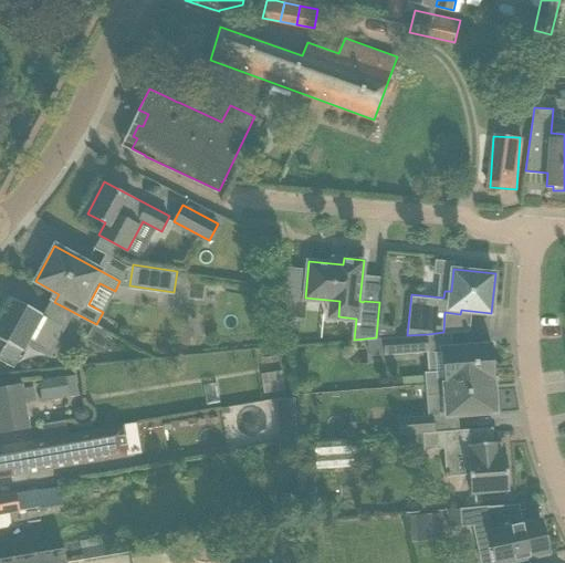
[(0,352),(0,358),(14,366),(30,337),(50,347),(63,323),(12,295),(0,318),(0,337),(8,342),(4,345),(0,352)]
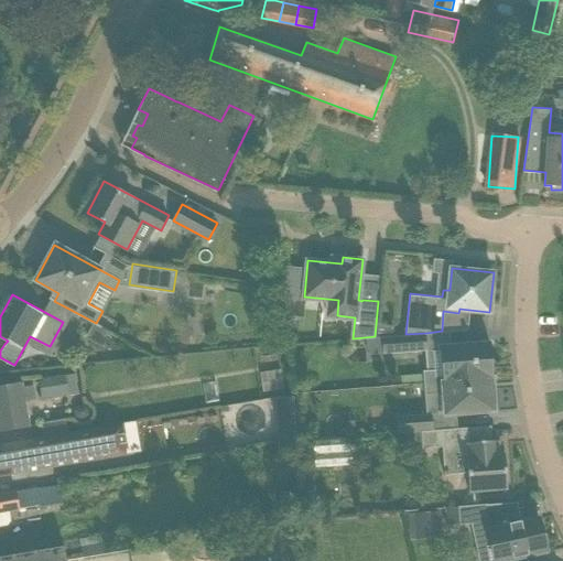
[(426,333),(405,334),(382,336),(383,353),(428,349),(426,333)]
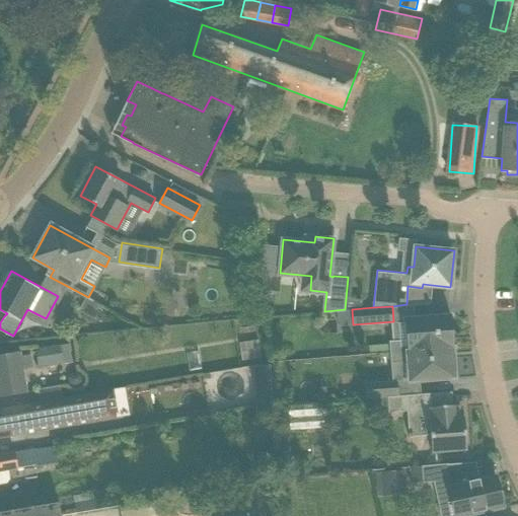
[(389,343),(390,351),(452,346),(452,347),(454,347),(451,314),(405,318),(407,339),(389,340),(389,343)]
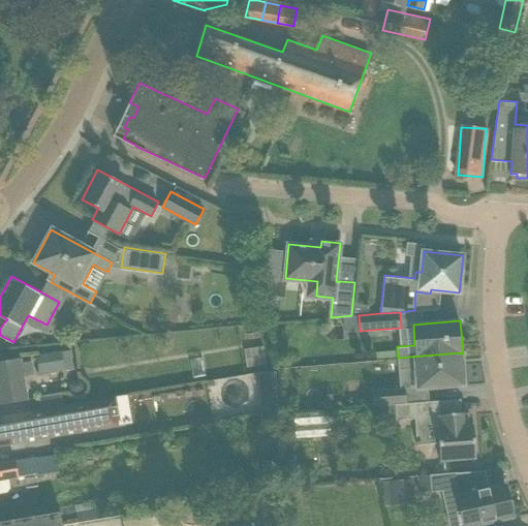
[(262,345),(245,347),(247,366),(266,363),(262,345)]
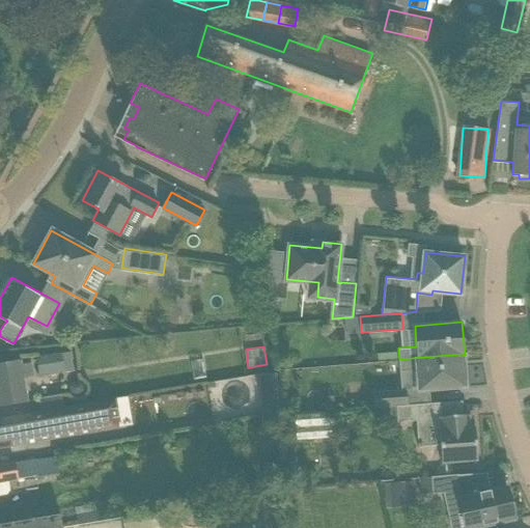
[(37,355),(39,372),(65,369),(62,351),(37,355)]
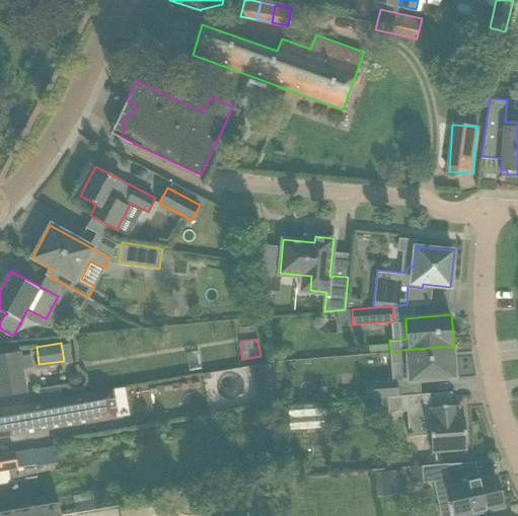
[(390,351),(389,343),(369,345),(370,352),(390,351)]
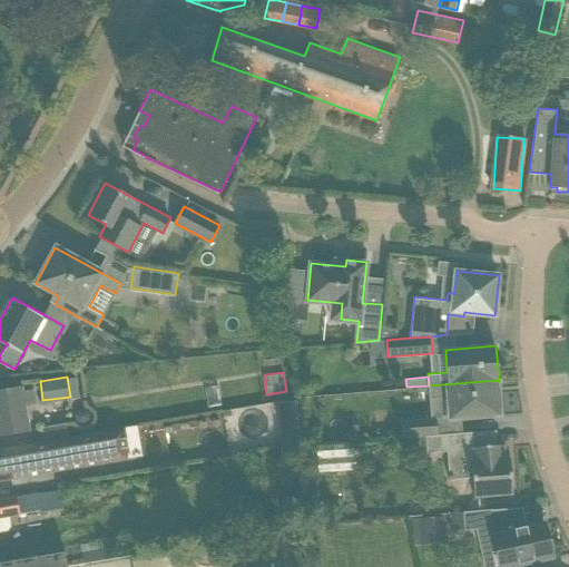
[(497,380),(429,385),(430,398),(449,396),(450,418),(499,414),(499,411),(501,411),(500,396),(498,396),(497,381),(497,380)]
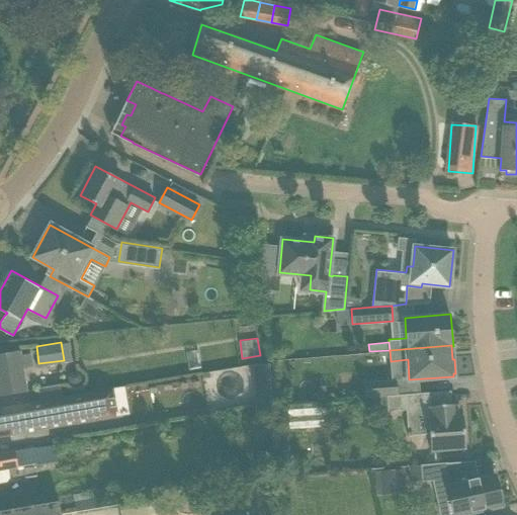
[(34,365),(32,352),(20,354),(20,350),(0,353),(0,395),(27,391),(23,367),(34,365)]
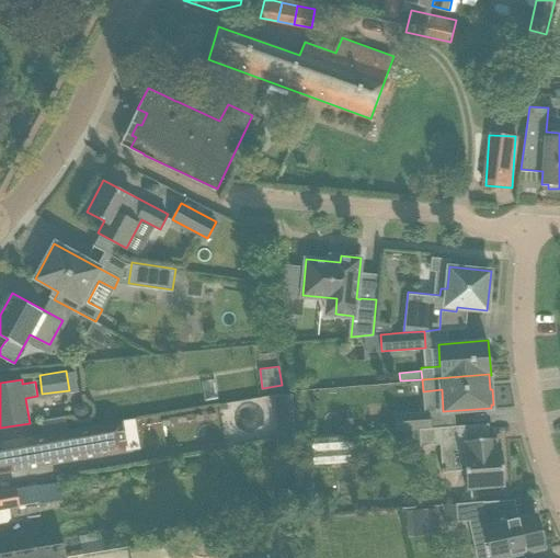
[(73,407),(75,412),(79,416),(84,414),(88,410),(87,403),(82,400),(77,401),(73,407)]
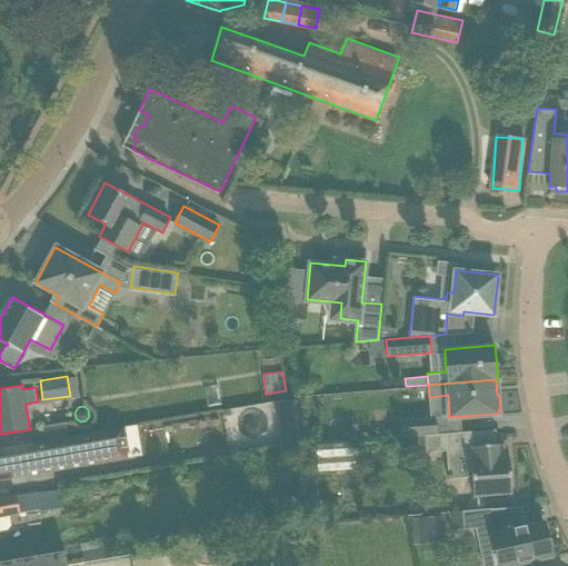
[(401,418),(402,436),(437,433),(436,416),(401,418)]
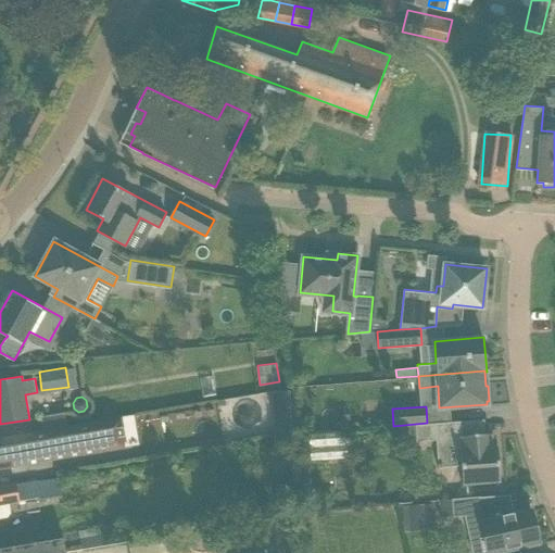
[(313,415),(304,416),(305,429),(314,428),(313,415)]
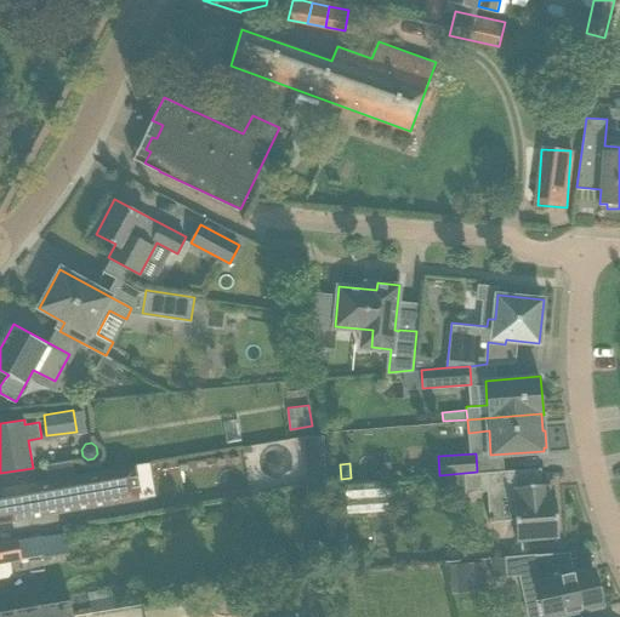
[(141,491),(141,490),(136,464),(0,487),(0,523),(1,523),(0,515),(26,512),(27,518),(140,498),(138,492),(141,491)]
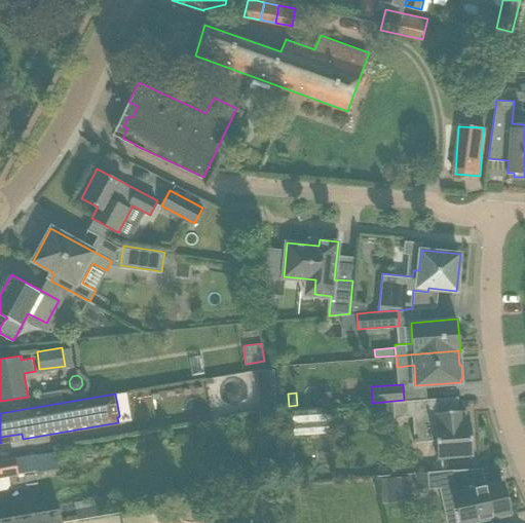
[(407,400),(409,415),(429,414),(432,440),(437,440),(438,457),(474,454),(472,435),(466,435),(464,410),(441,412),(439,398),(407,400)]
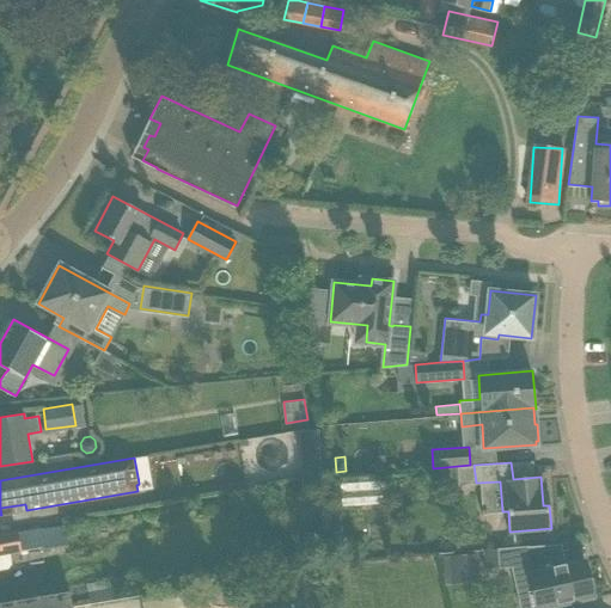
[(11,551),(68,541),(65,523),(41,528),(40,527),(0,533),(0,567),(8,566),(12,562),(11,551)]
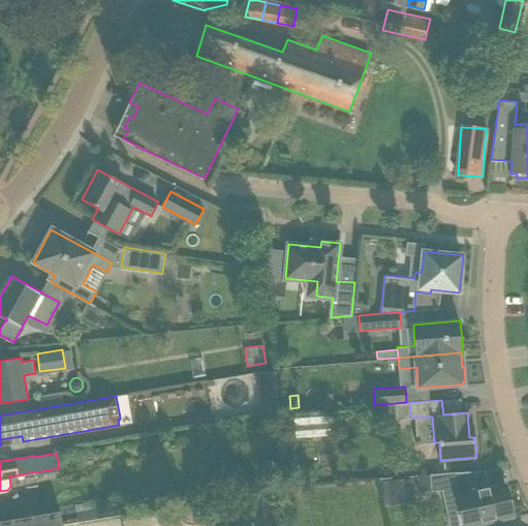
[(430,473),(431,491),(458,488),(457,471),(430,473)]
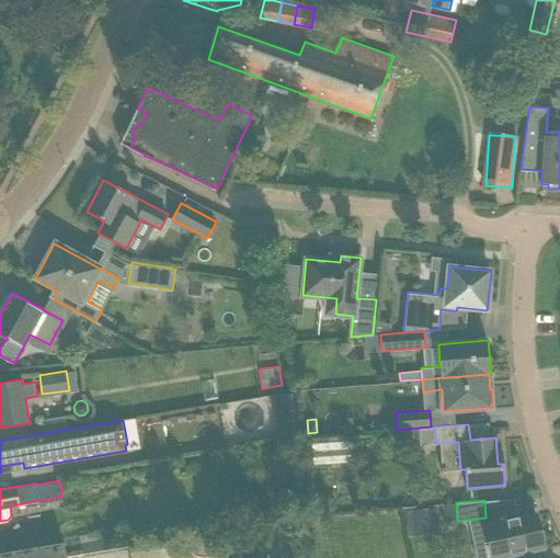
[(486,525),(492,557),(496,557),(544,547),(536,513),(518,517),(505,520),(505,521),(486,525)]
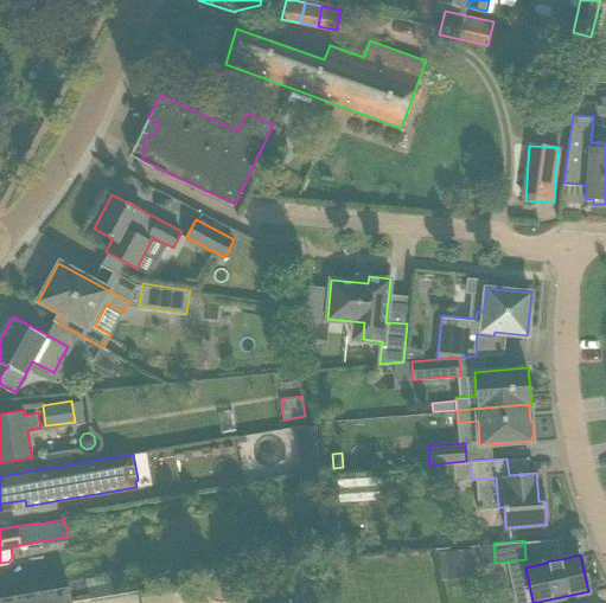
[(0,602),(72,602),(70,587),(0,598),(0,602)]
